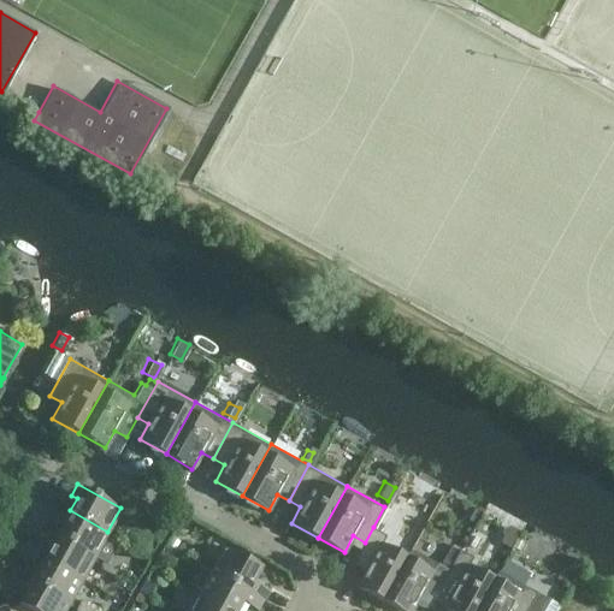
[(57,520),(51,531),(95,555),(101,558),(116,567),(120,559),(110,553),(108,535),(106,534),(107,532),(70,510),(63,523),(57,520)]
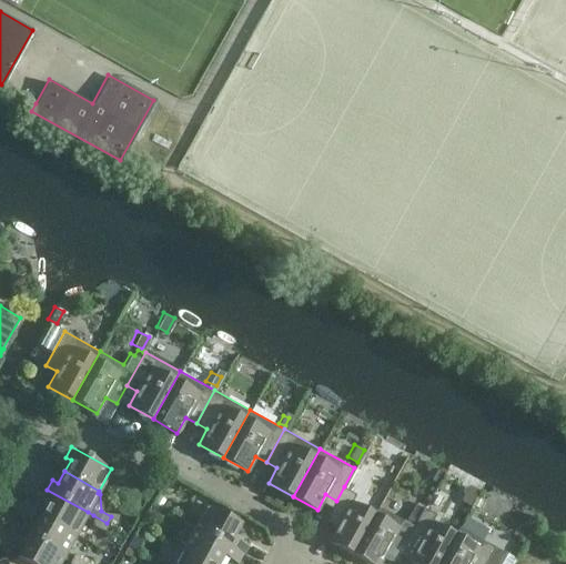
[(140,496),(144,500),(152,485),(145,482),(139,492),(140,496)]
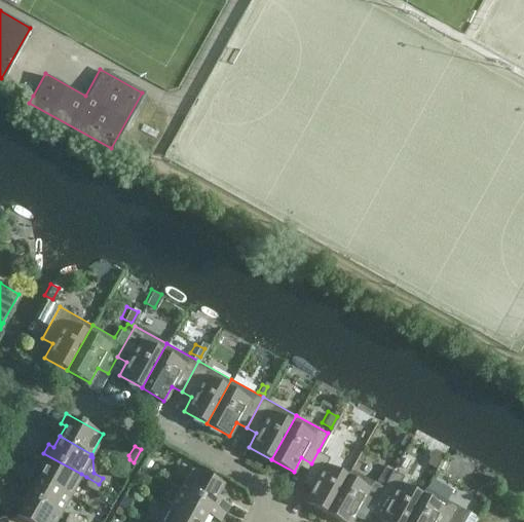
[(319,450),(311,463),(301,481),(311,486),(304,499),(327,512),(347,474),(326,462),(330,456),(319,450)]
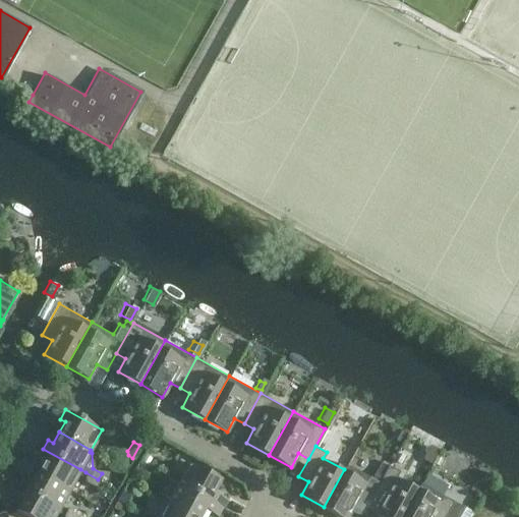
[(43,460),(37,470),(69,489),(80,469),(43,449),(39,457),(43,460)]
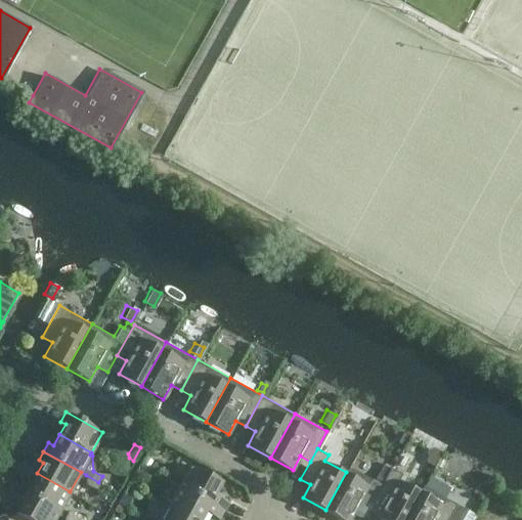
[(130,467),(119,461),(116,467),(127,473),(130,467)]
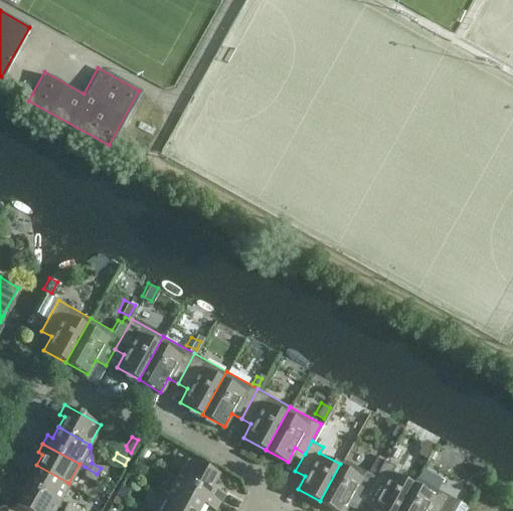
[(383,460),(375,455),(370,464),(378,469),(383,460)]
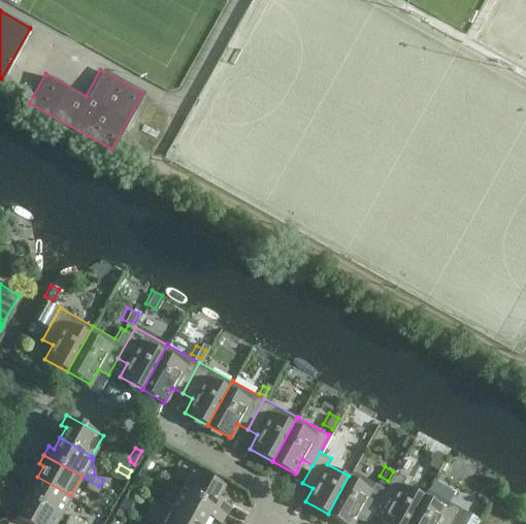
[(191,467),(179,488),(226,513),(230,504),(217,497),(224,486),(191,467)]
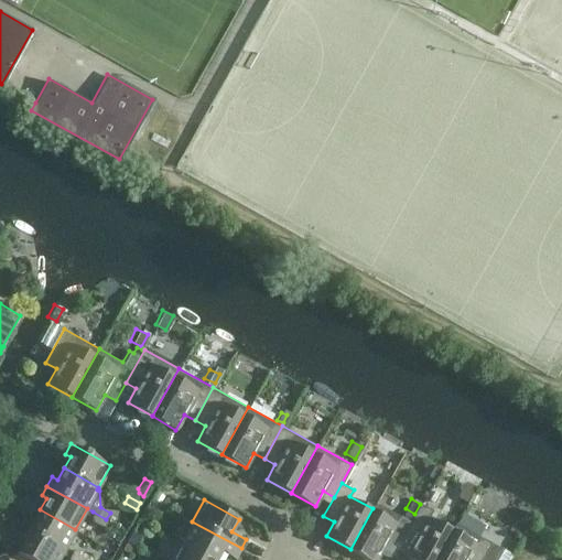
[(377,502),(373,508),(350,549),(369,559),(375,559),(382,548),(392,553),(411,520),(377,502)]
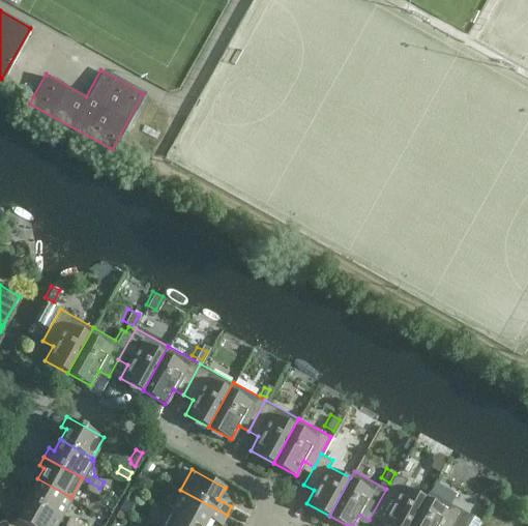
[(386,489),(369,520),(369,521),(379,503),(388,508),(381,522),(388,525),(408,525),(428,490),(427,489),(422,496),(403,485),(407,477),(396,471),(394,473),(389,483),(386,489)]
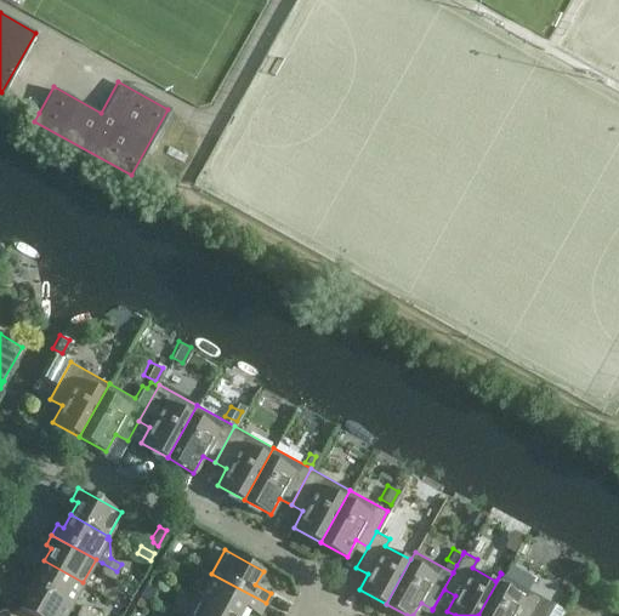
[(32,570),(26,581),(71,605),(83,582),(44,560),(38,574),(32,570)]
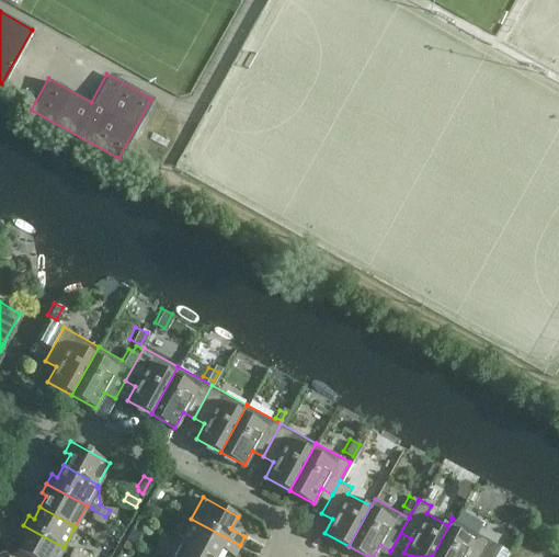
[(105,516),(92,509),(90,513),(90,518),(102,523),(105,516)]
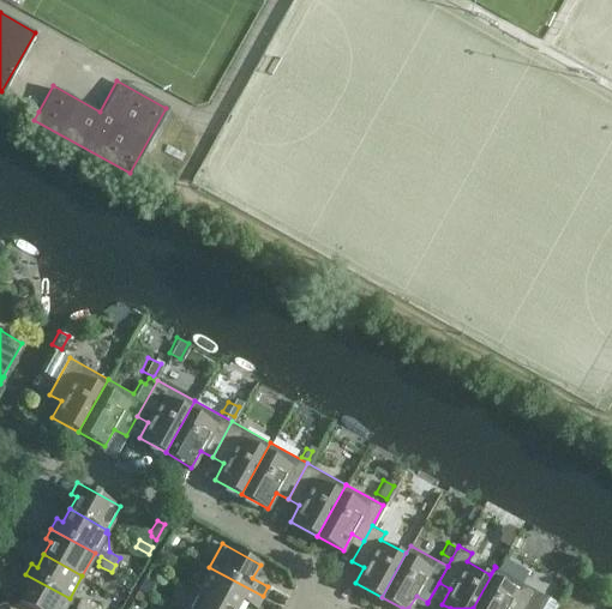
[(263,596),(209,567),(197,590),(232,608),(235,608),(243,597),(257,606),(263,596)]
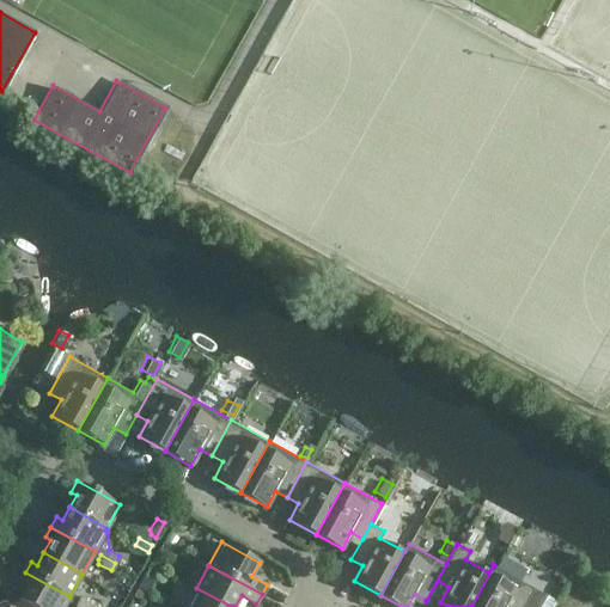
[(494,565),(471,606),(536,606),(543,594),(532,588),(534,587),(494,565)]
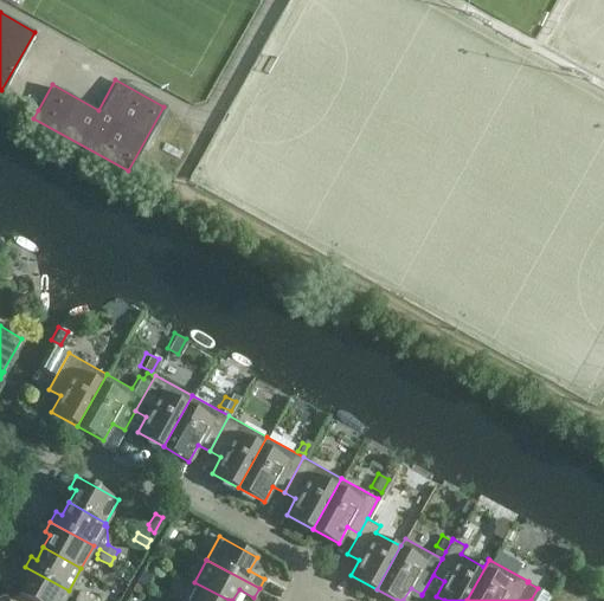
[(18,593),(4,596),(5,600),(62,600),(69,590),(25,567),(20,576),(25,580),(18,593)]
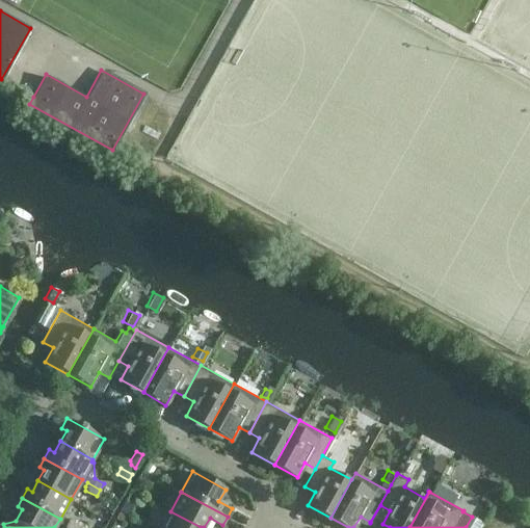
[(122,504),(118,508),(126,512),(129,507),(122,504)]
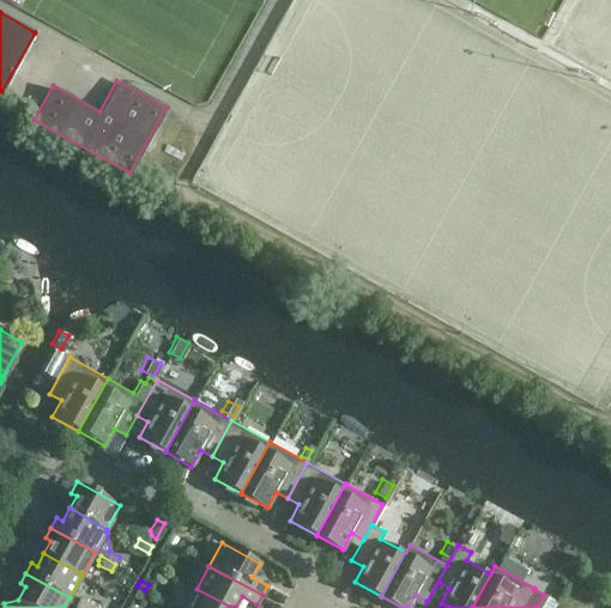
[(145,590),(137,585),(132,595),(140,600),(145,590)]
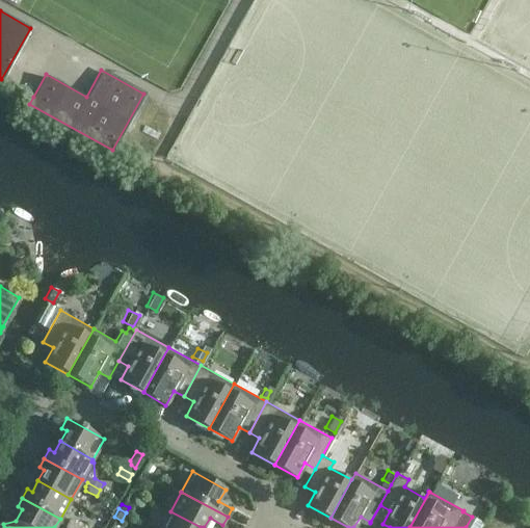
[(201,527),(170,511),(160,527),(201,527)]
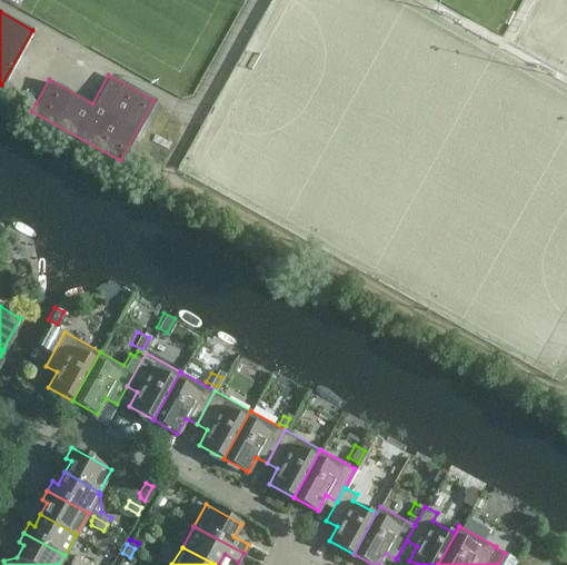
[(71,555),(70,558),(82,564),(83,564),(87,558),(77,553),(71,555)]
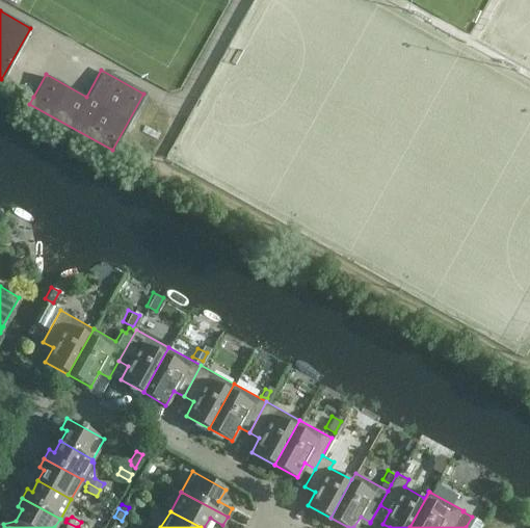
All buildings are outlined.
